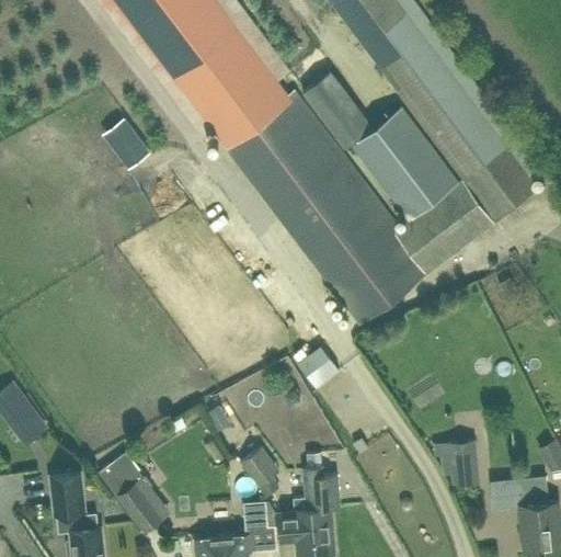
[(113,0),(359,325),(540,188),(397,0),(328,0),(461,179),(457,182),(399,105),(370,127),(327,70),(300,91),(343,148),(350,143),(408,219),(390,232),(215,0),(113,0)]
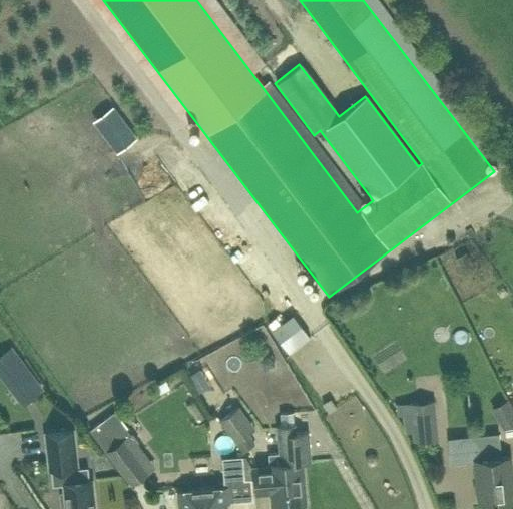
[(499,288),(486,294),(490,304),(504,297),(499,288)]
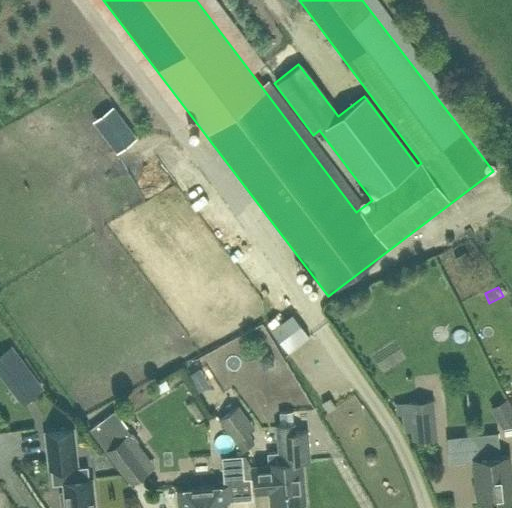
[(0,357),(0,378),(22,408),(44,391),(12,348),(0,357)]
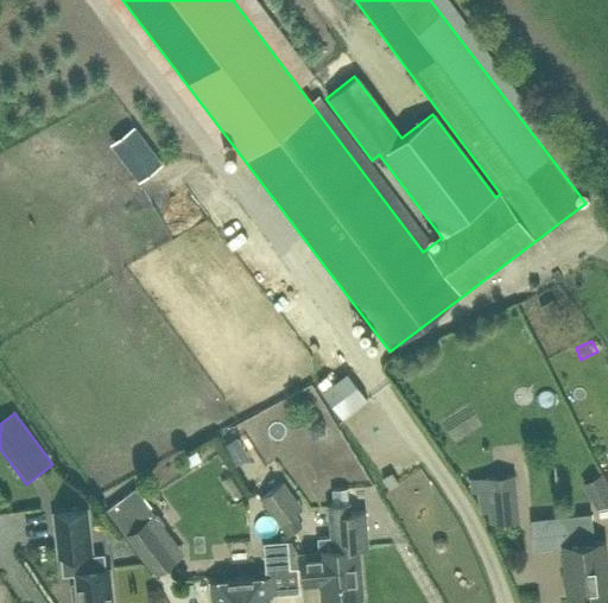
[(589,484),(601,509),(607,505),(607,475),(589,484)]
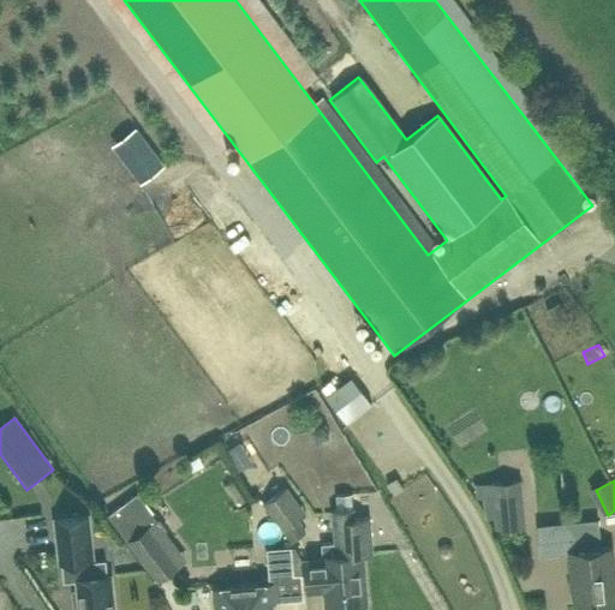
[(519,484),(494,486),(499,531),(523,528),(519,484)]
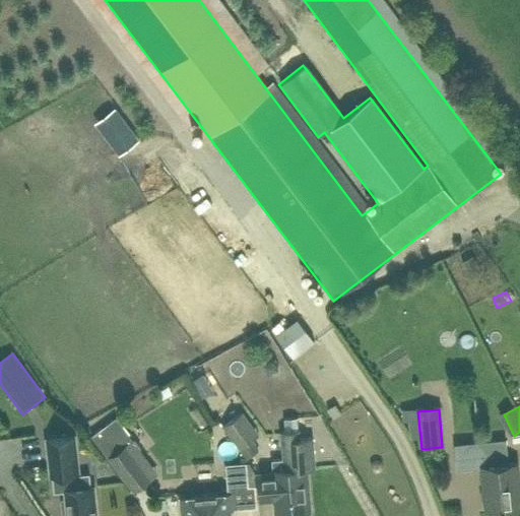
[(255,472),(266,464),(250,442),(249,443),(233,420),(223,427),(240,450),(239,450),(255,472)]
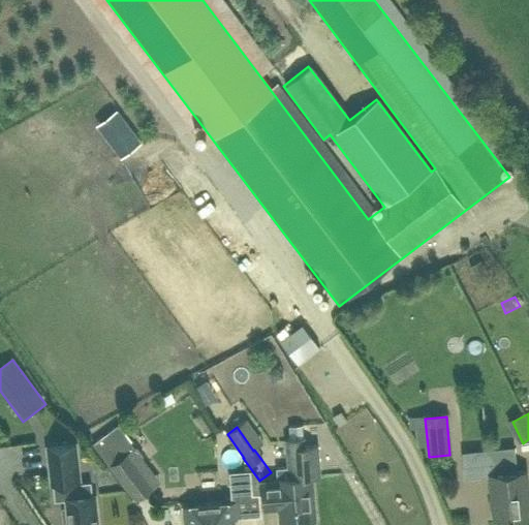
[(315,522),(311,477),(320,476),(317,446),(304,448),(303,439),(285,441),(288,468),(276,470),(277,480),(277,482),(260,484),(263,511),(279,510),(280,524),(315,522)]
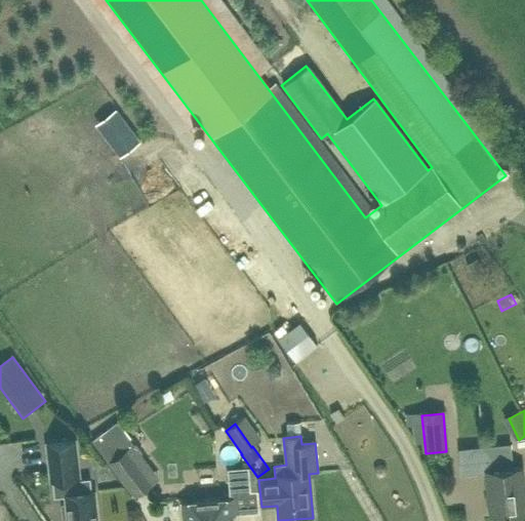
[(54,498),(66,497),(67,507),(62,507),(64,520),(96,520),(93,493),(91,493),(89,480),(79,481),(75,442),(47,445),(51,482),(52,482),(54,498)]
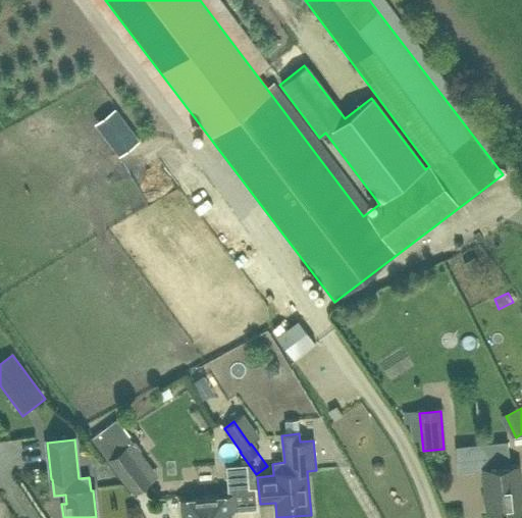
[(487,514),(521,510),(521,501),(519,466),(509,467),(507,444),(457,449),(459,472),(483,470),(487,514)]
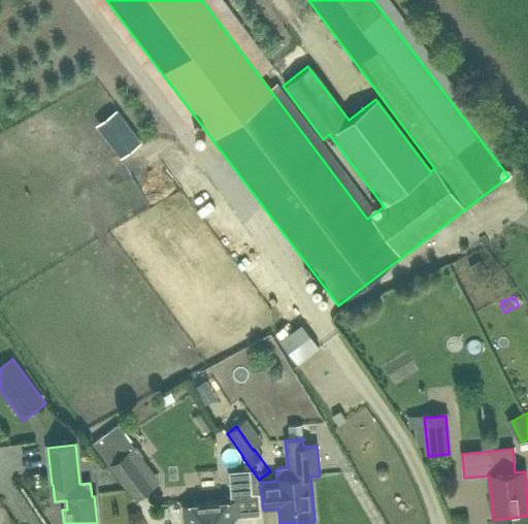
[(134,501),(151,489),(154,486),(129,454),(109,468),(134,501)]
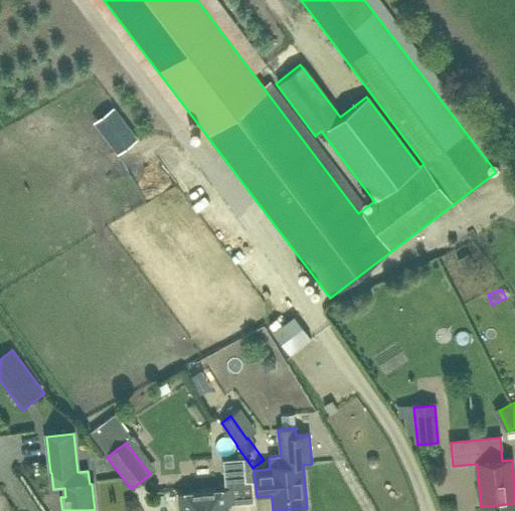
[(243,460),(223,462),(225,485),(245,483),(243,460)]
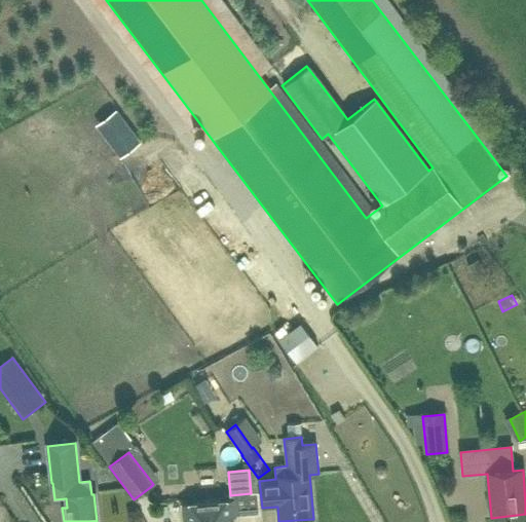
[(234,499),(182,505),(181,505),(183,521),(228,521),(227,517),(236,516),(234,499)]
